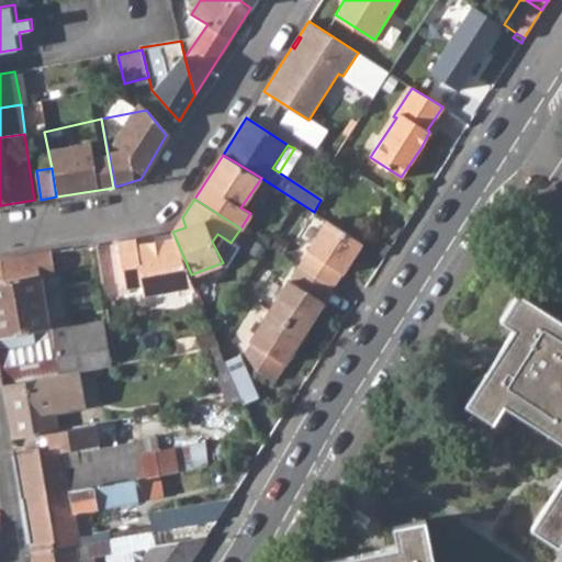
[(182,217),(172,232),(186,227),(182,217)]
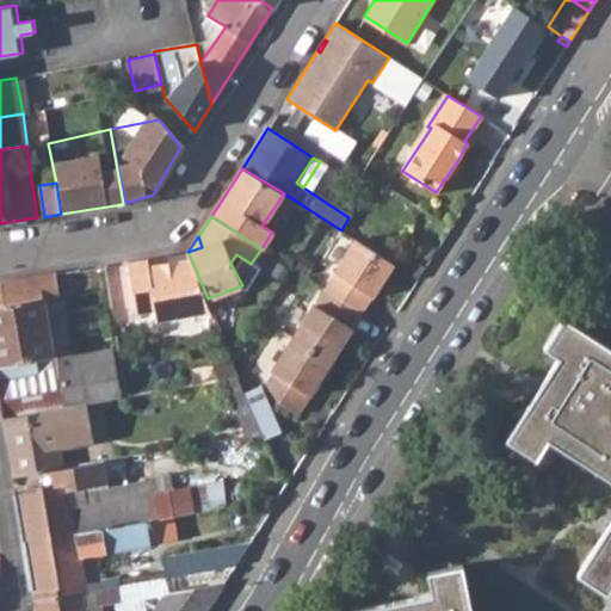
[(393,263),(355,239),(334,272),(325,289),(360,312),(393,263)]
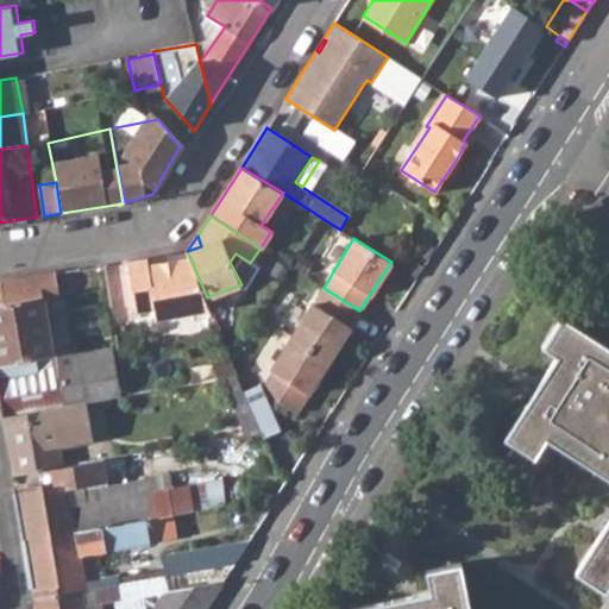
[(418,253),(428,261),(435,248),(425,240),(418,253)]
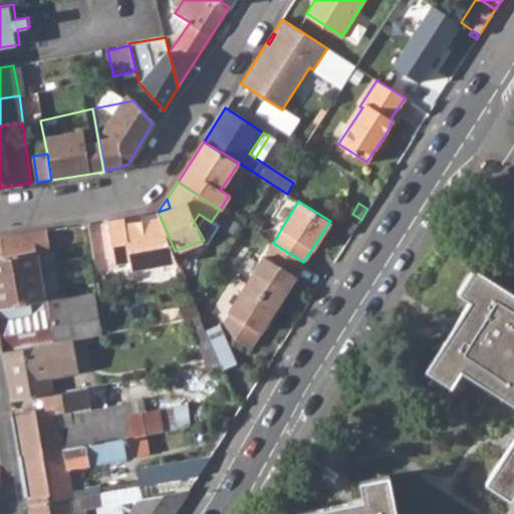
[(132,269),(179,261),(175,251),(160,216),(142,219),(125,221),(124,218),(108,220),(115,263),(131,260),(132,269)]
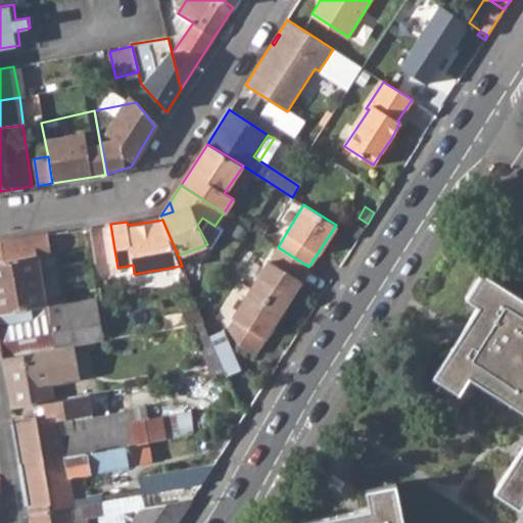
[(345,230),(359,239),(364,230),(351,221),(345,230)]
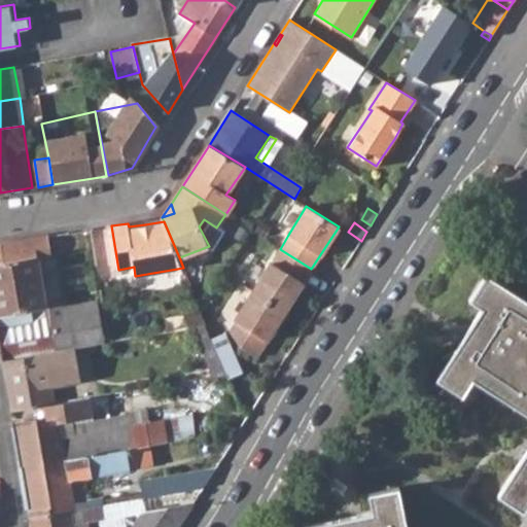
[(95,227),(97,245),(113,244),(111,226),(95,227)]
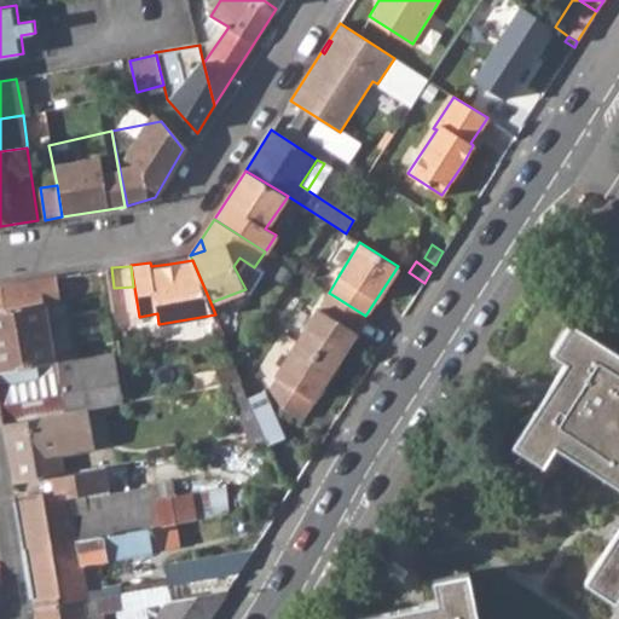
[(58,300),(56,277),(3,285),(0,288),(0,370),(53,360),(44,302),(58,300)]
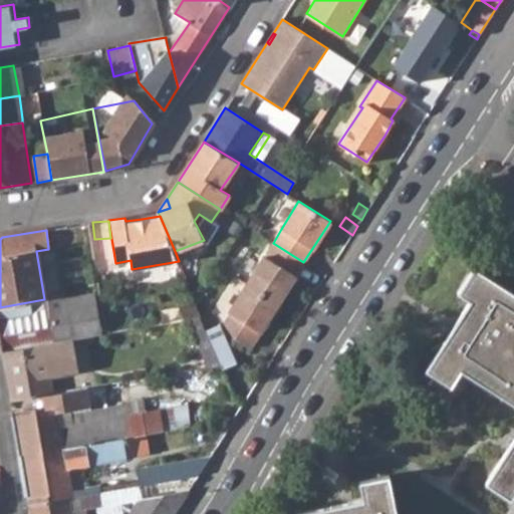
[(273,243),(247,283),(278,303),(296,275),(303,262),(273,243)]
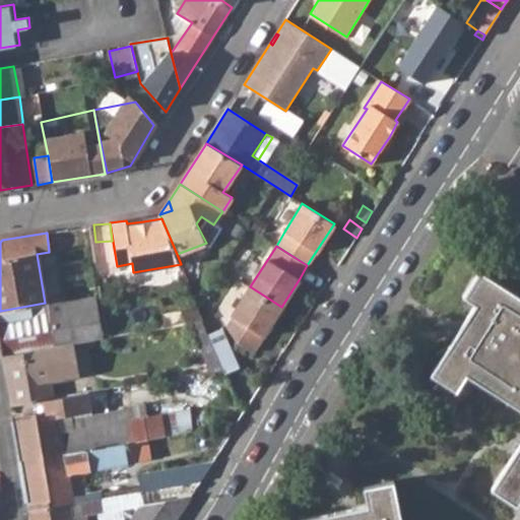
[(476,303),(432,373),(456,389),(466,373),(519,406),(519,443),(493,488),(516,503),(519,497),(519,296),(479,270),(464,296),(476,303)]
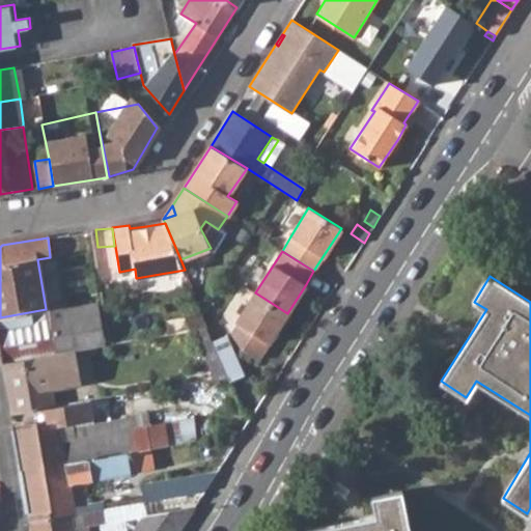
[(258,360),(287,313),(255,292),(236,322),(239,324),(231,334),(243,350),(258,360)]
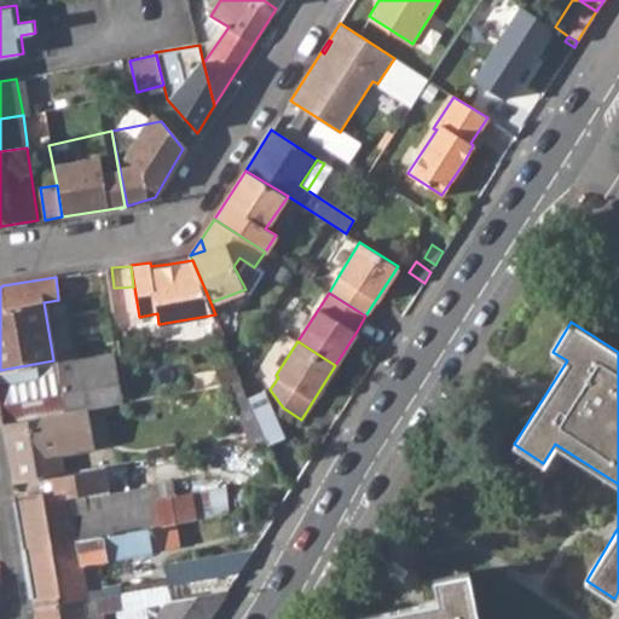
[(53,360),(0,370),(0,405),(4,423),(87,409),(121,403),(113,354),(55,364),(53,360)]
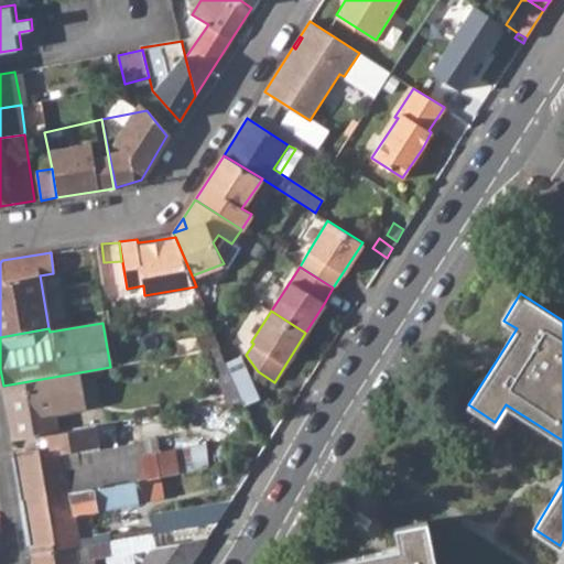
[(218,347),(205,349),(226,401),(240,399),(218,347)]
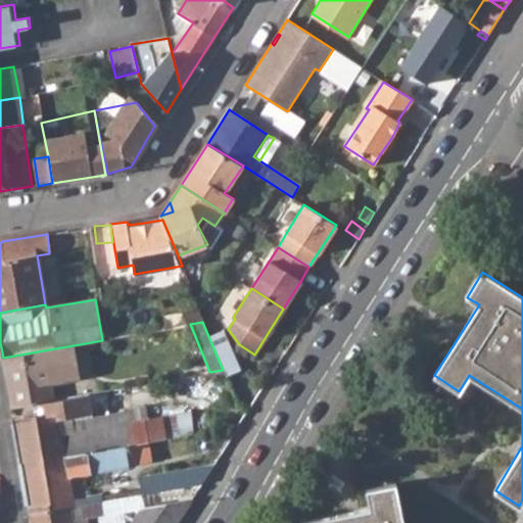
[(36,401),(55,399),(52,382),(79,378),(74,345),(3,358),(11,406),(36,401)]
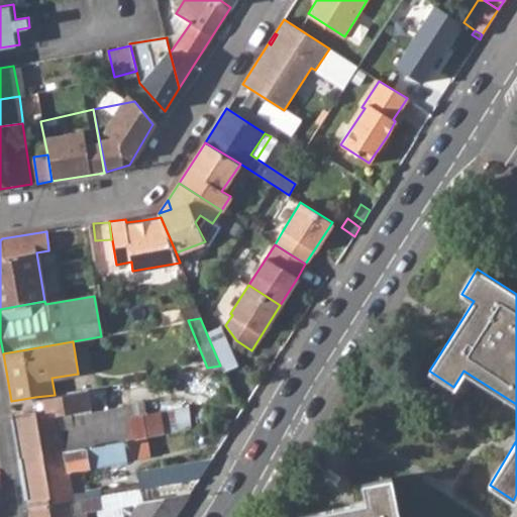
[(37,409),(13,413),(20,455),(147,436),(163,433),(159,411),(147,413),(145,400),(129,403),(129,407),(92,412),(89,390),(55,395),(35,397),(37,409)]
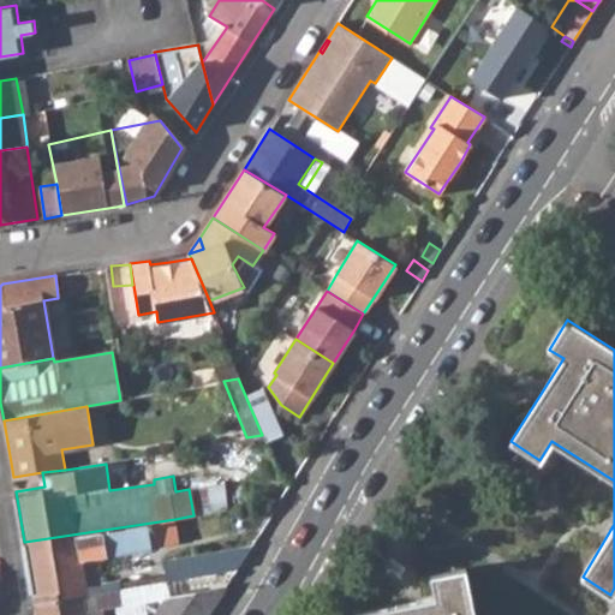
[(189,489),(193,515),(230,509),(225,482),(189,489)]
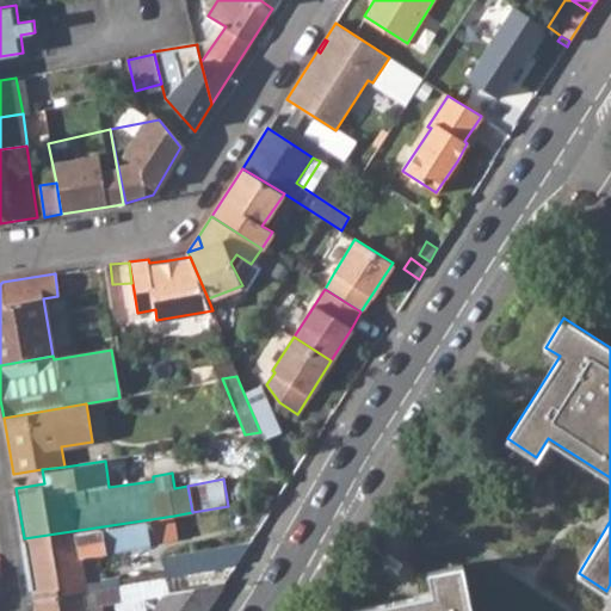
[(35,598),(81,591),(75,555),(92,553),(178,539),(174,516),(24,538),(35,598)]
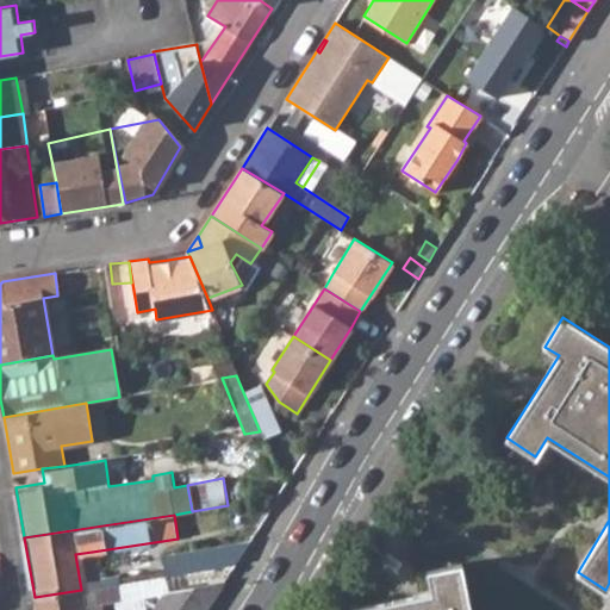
[(250,541),(172,555),(175,574),(236,565),(250,541)]
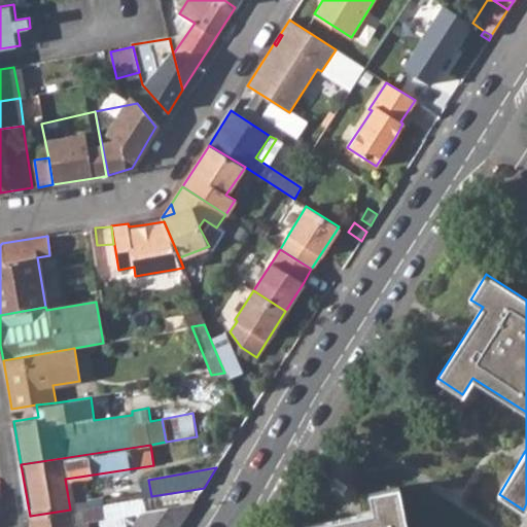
[(65,479),(70,510),(83,507),(82,499),(79,477),(65,479)]
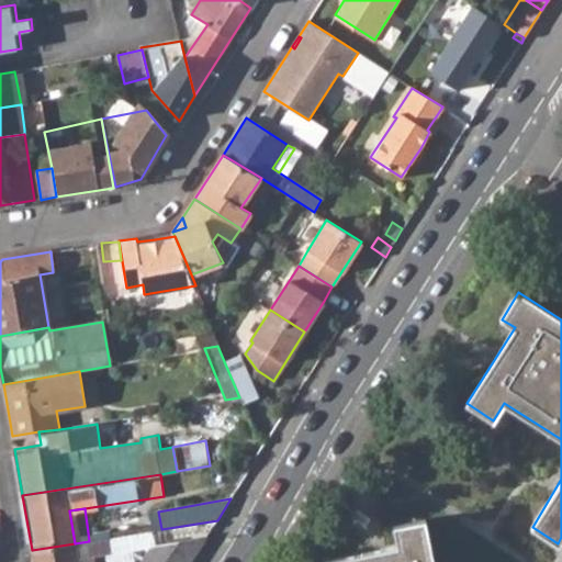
[(433,561),(425,519),(393,526),(397,546),(324,561),(433,561)]
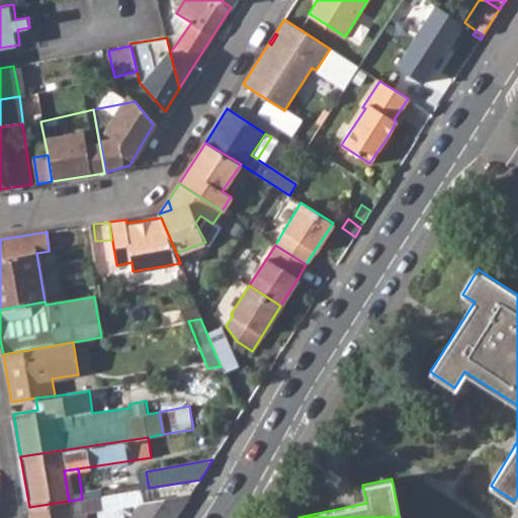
[(82,499),(99,496),(97,489),(81,491),(82,499)]
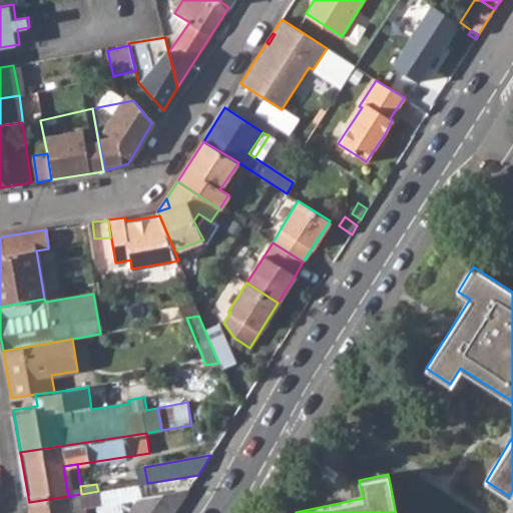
[(68,496),(29,502),(30,512),(172,512),(188,489),(137,497),(127,512),(84,512),(84,508),(100,506),(98,491),(81,494),(68,496)]
